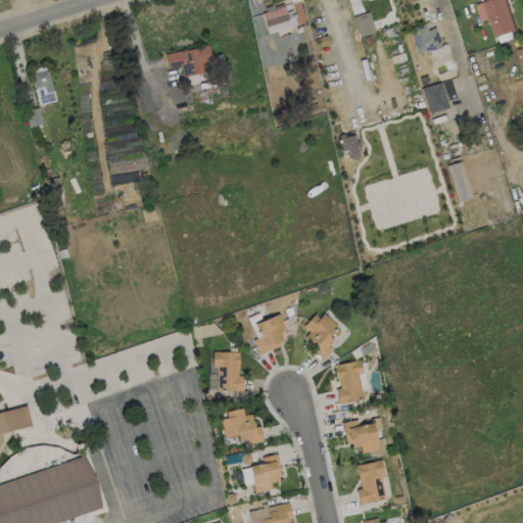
[(506,0),(516,31),(495,38),(483,2),(488,1),(487,0),(506,0)]
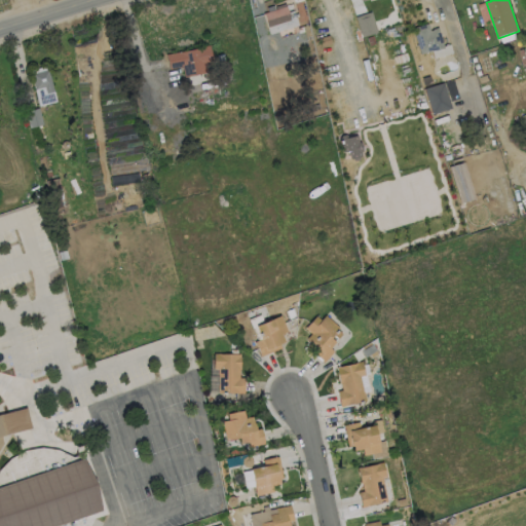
[(290,20),(267,27),(264,13),(277,9),(276,5),(285,3),(290,20)]
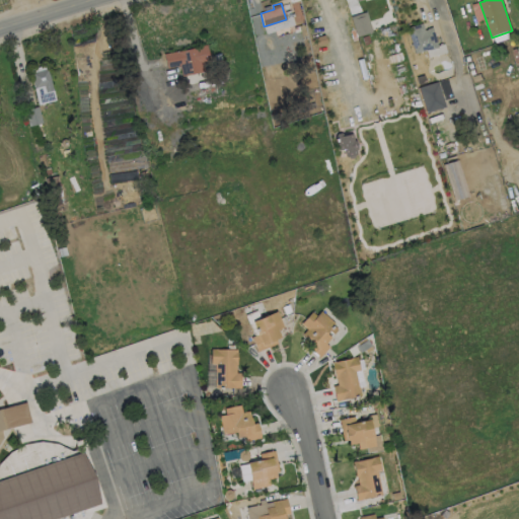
[(373,32),(357,38),(351,17),(366,12),(373,32)]
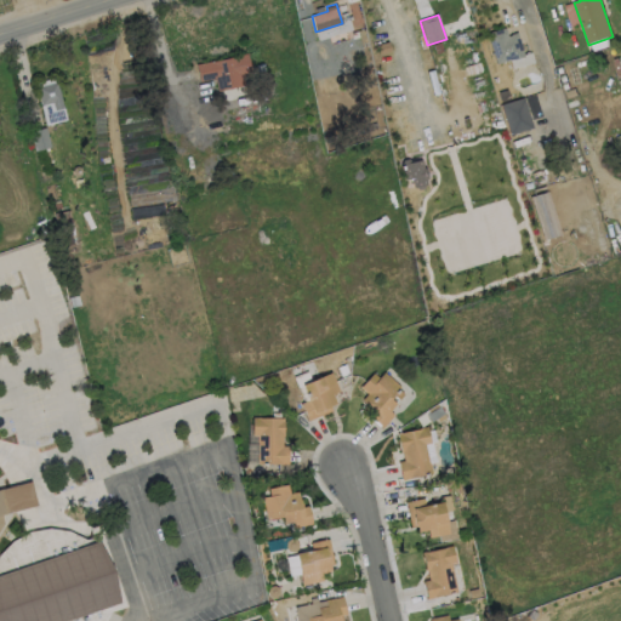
[(506,28),(508,38),(512,36),(511,35),(517,33),(524,57),(513,61),(513,60),(496,64),(488,34),(506,28)]
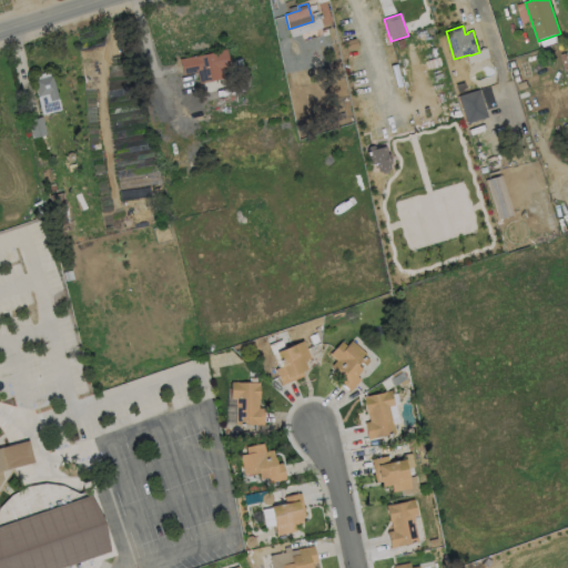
[(557,43),(544,47),(541,40),(555,36),(557,43)]
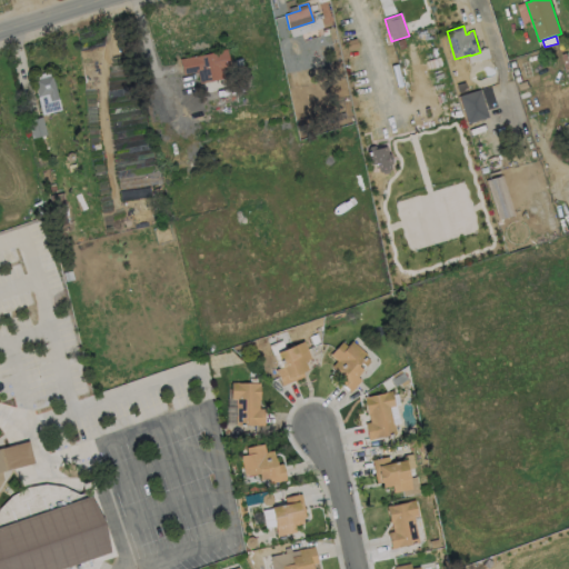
[(358,48),(348,50),(346,41),(356,39),(358,48)]
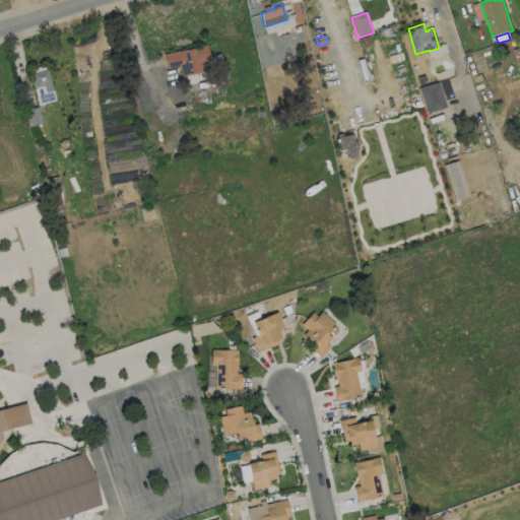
[(372,44),(366,46),(363,38),(369,36),(372,44)]
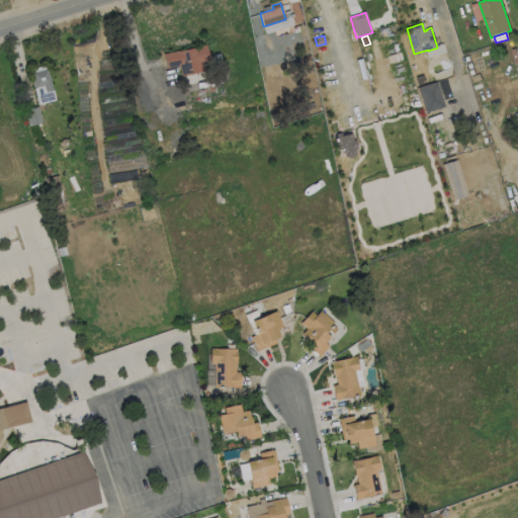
[(203,63),(205,72),(182,77),(179,66),(167,69),(164,55),(206,45),(210,62),(203,63)]
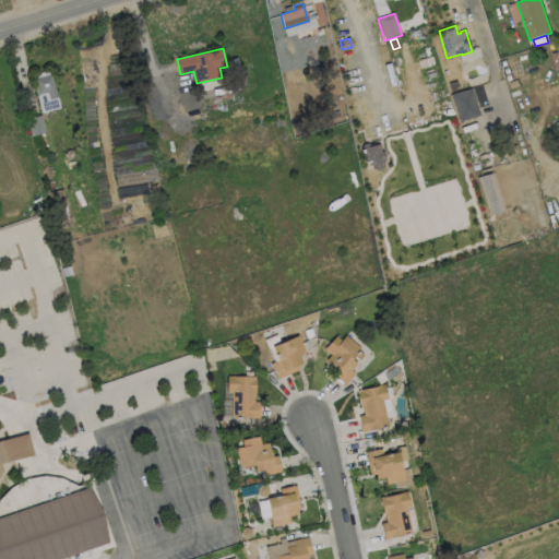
[(544,60),(538,62),(535,50),(540,48),(544,60)]
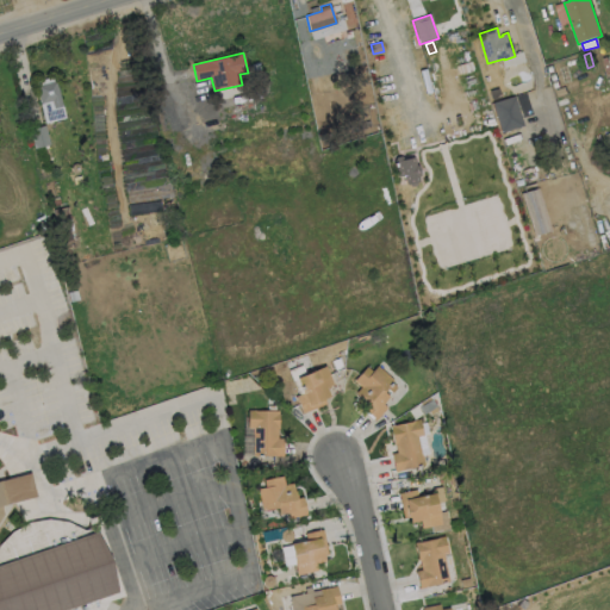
[(56,81),(63,107),(53,110),(51,103),(41,105),(36,86),(56,81)]
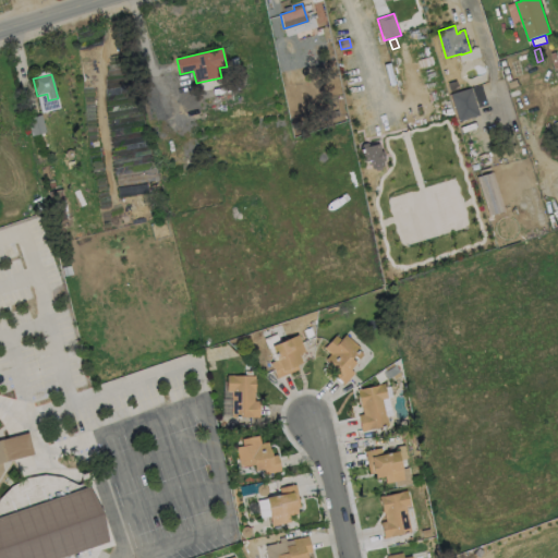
[(520,86),(511,89),(509,83),(518,80),(520,86)]
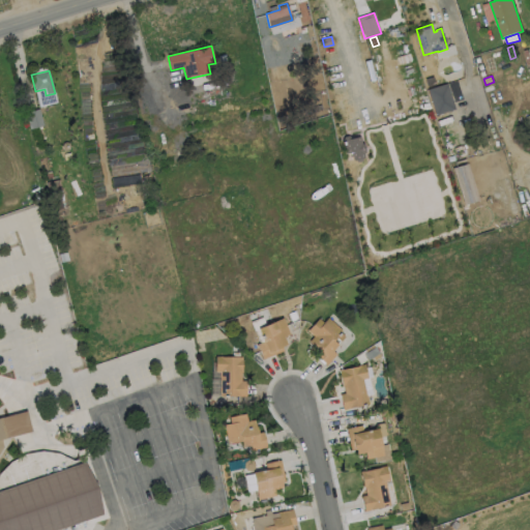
[(455,110),(436,116),(428,90),(447,84),(455,110)]
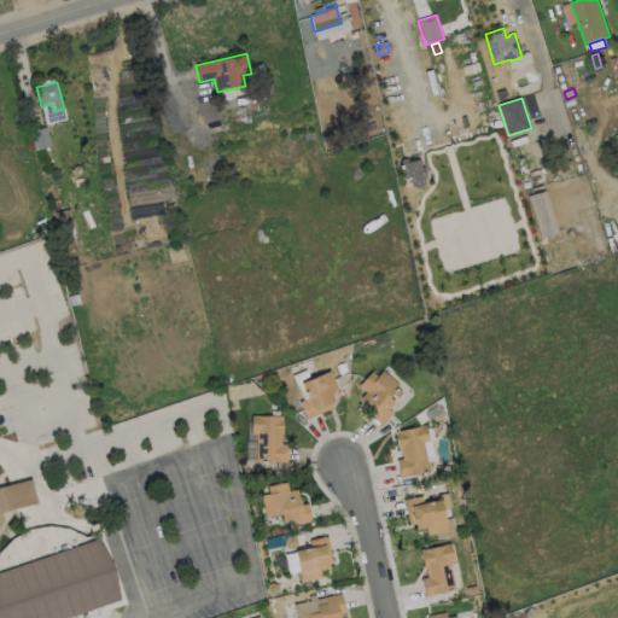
[(617,104),(612,117),(607,115),(612,103),(617,104)]
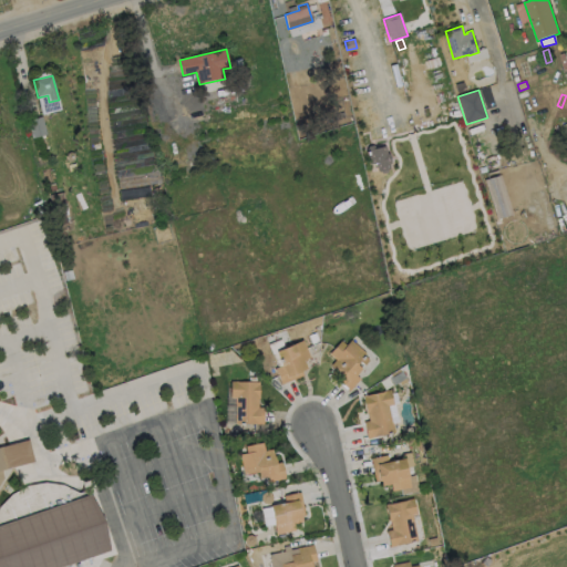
[(47,135),(32,138),(28,121),(42,116),(47,135)]
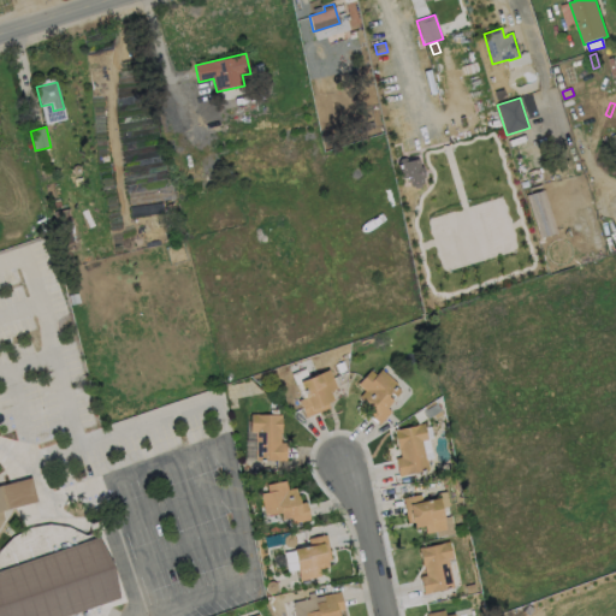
[(398,178),(407,177),(408,185),(421,184),(420,159),(397,160),(398,178)]
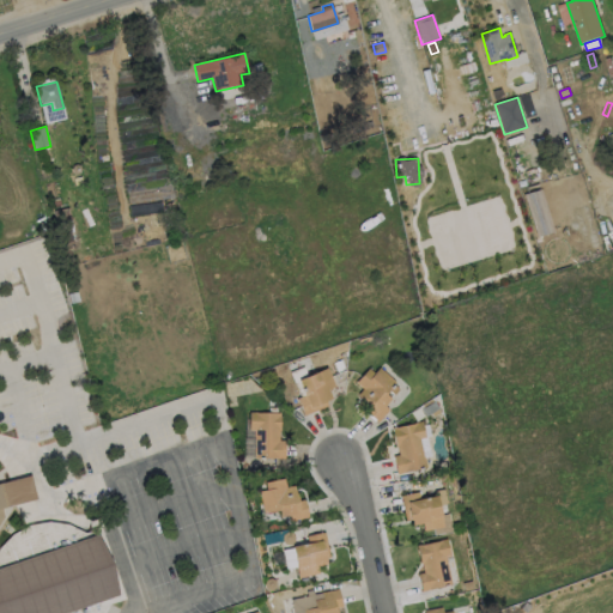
[(80,174),(77,175),(73,174),(72,170),(73,167),(77,165),(79,165),(82,170),(80,174)]
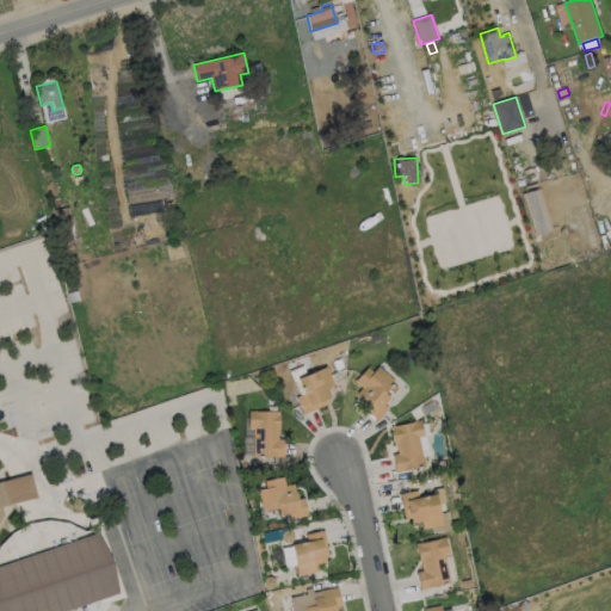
[(550,230),(538,187),(520,193),(534,235),(550,230)]
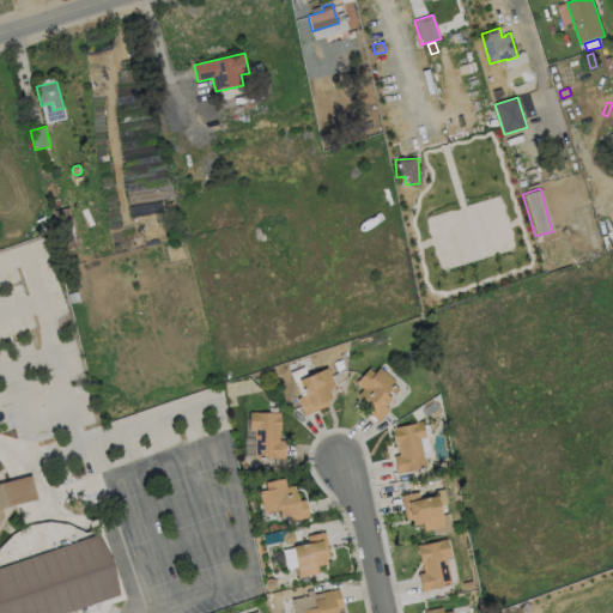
[(387,190),(387,192),(389,190),(390,201),(388,201),(378,204),(376,192),(387,190)]
